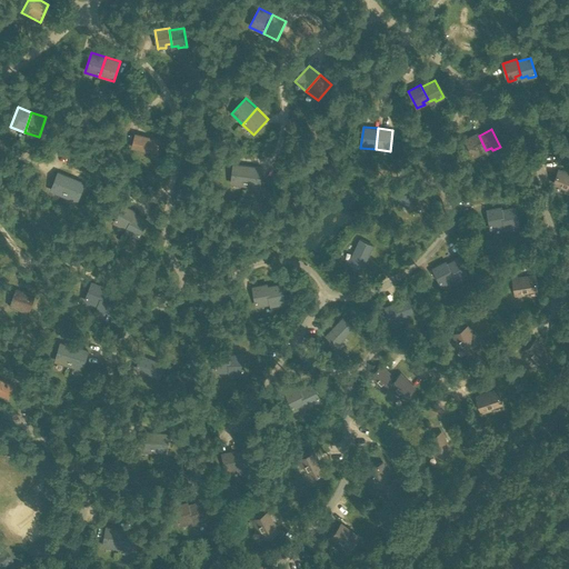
[(131,149),(158,155),(162,140),(158,139),(136,133),(131,149)]
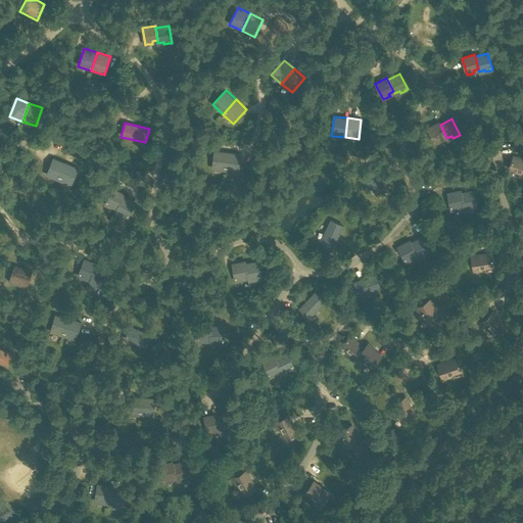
[(439,123),(427,129),(435,144),(437,143),(442,141),(440,139),(445,136),(440,125),(439,123)]
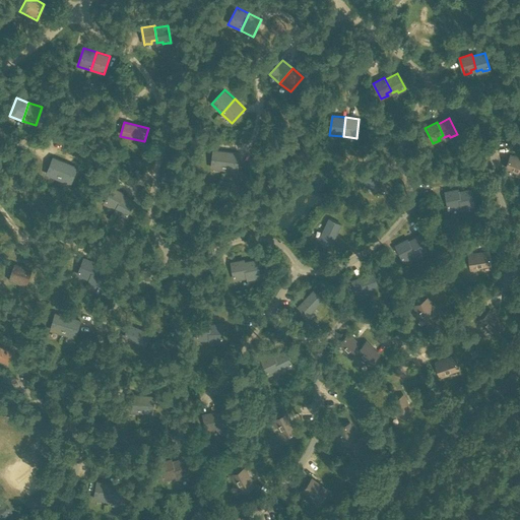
[(211,169),(224,171),(226,151),(213,149),(211,169)]
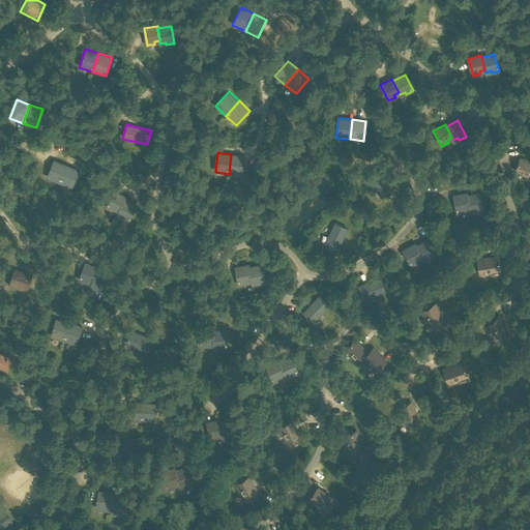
[(231,154),(229,174),(242,176),(245,155),(231,154)]
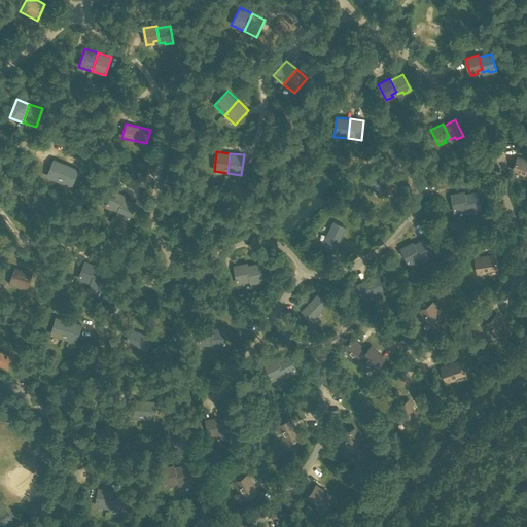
[(526,160),(518,156),(513,170),(523,174),(522,176),(526,178),(526,160)]
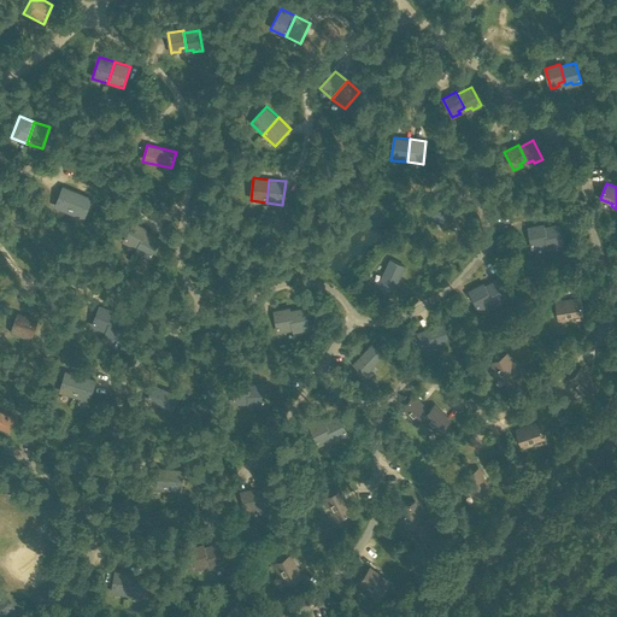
[(58,199),(56,207),(69,212),(77,193),(63,187),(62,192),(58,199)]
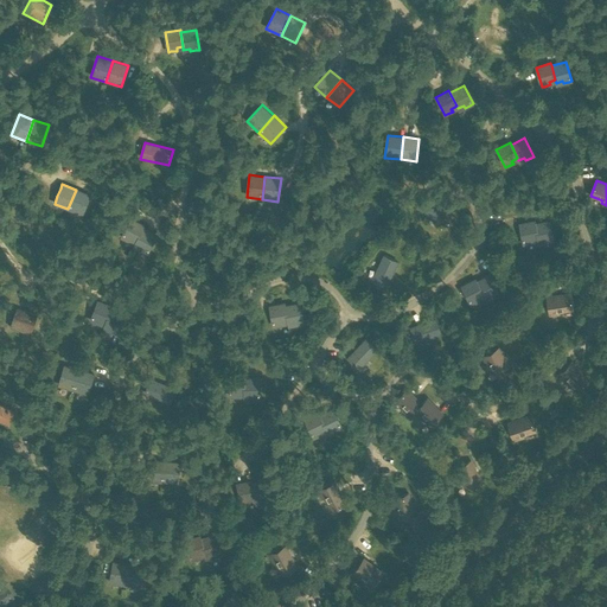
[(76,190),(68,209),(69,210),(81,215),(82,215),(85,206),(88,200),(90,196),(76,190)]
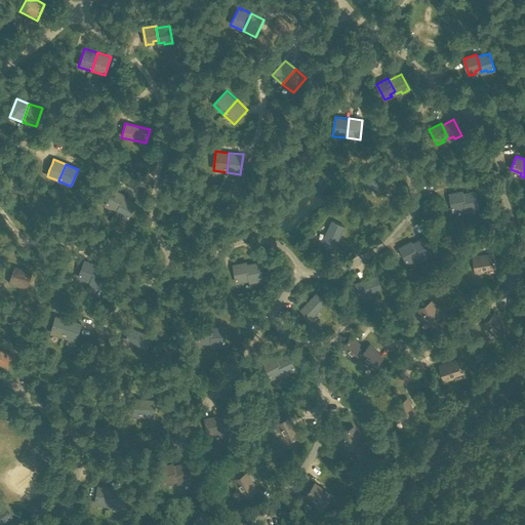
[(360,178),(379,195),(389,184),(386,180),(369,168),(360,178)]
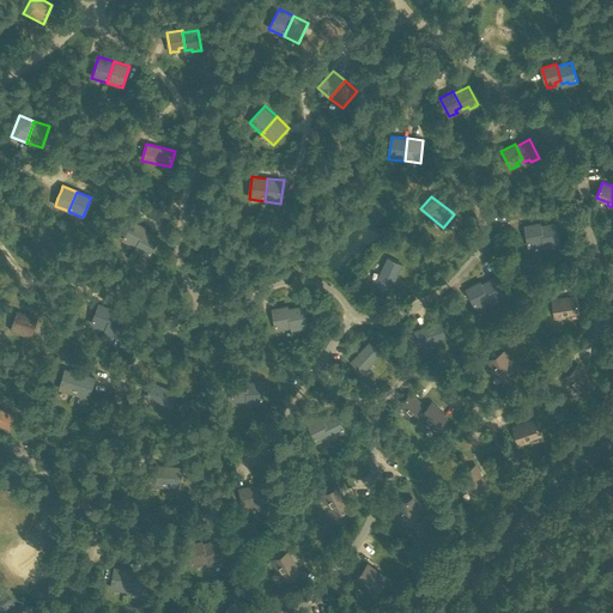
[(132,222),(122,240),(125,241),(131,244),(132,241),(138,244),(144,231),(146,229),(132,222)]
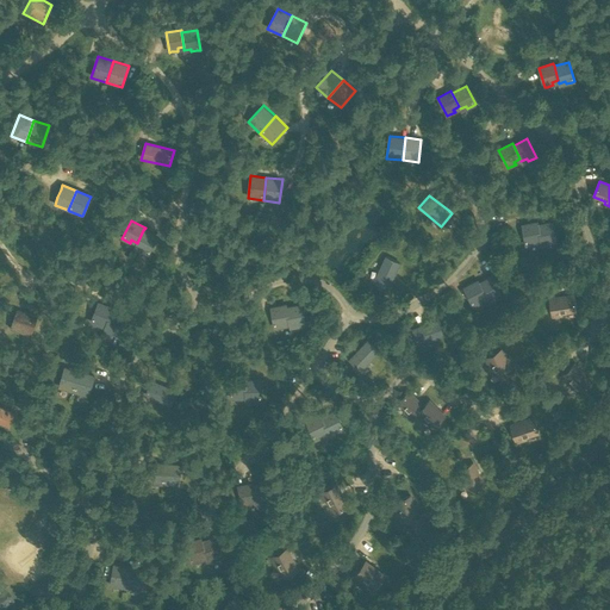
[(537,222),(522,225),(526,246),(529,244),(535,243),(534,241),(540,240),(537,225),(537,222)]
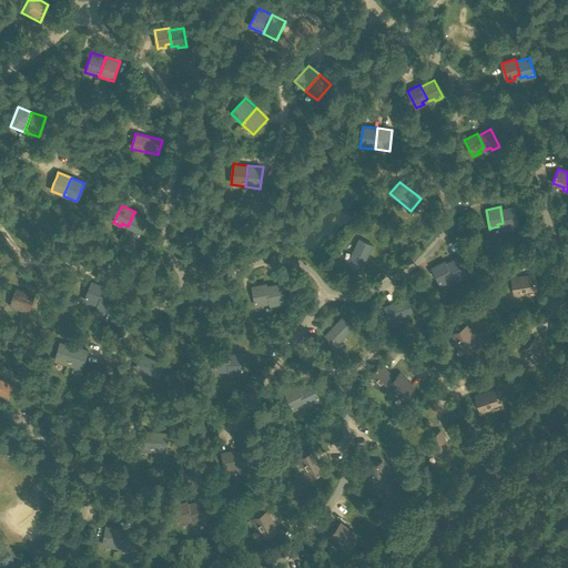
[(515,206),(500,210),(503,223),(504,226),(509,225),(510,227),(515,226),(518,226),(515,206)]
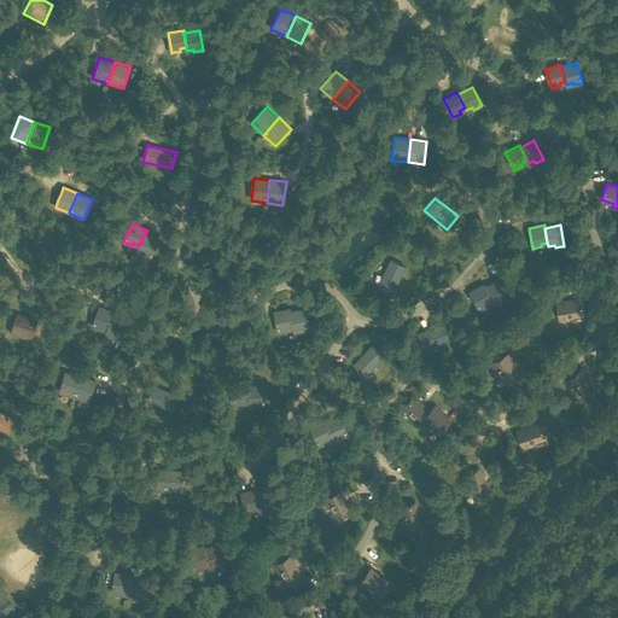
[(139,246),(138,249),(143,252),(141,255),(147,257),(150,258),(159,240),(145,233),(139,246)]
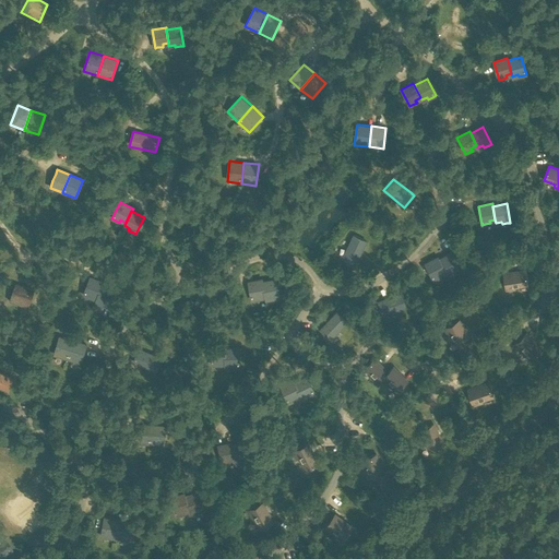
[(344,258),(357,265),(368,241),(354,235),(348,248),(344,258)]
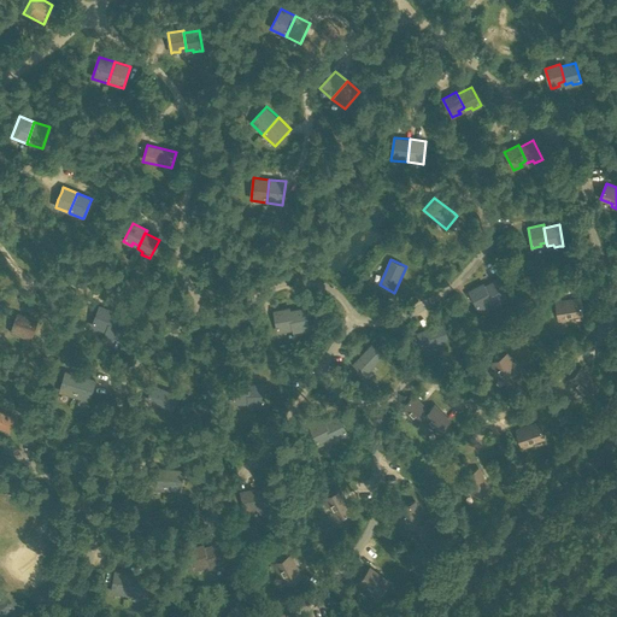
[(498,280),(485,287),(492,300),(493,303),(498,300),(499,303),(505,299),(507,298),(498,280)]
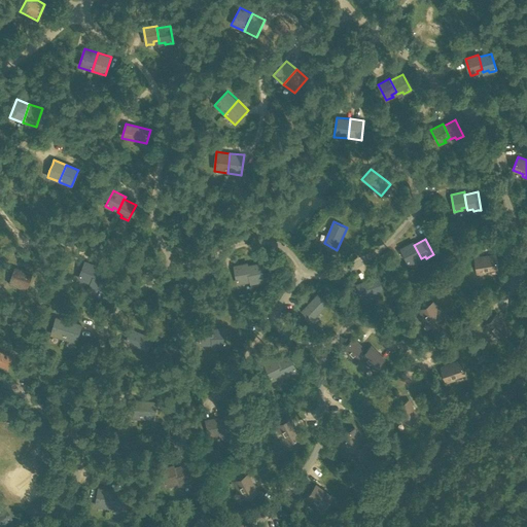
[(413,243),(400,249),(409,265),(411,264),(416,260),(415,258),(420,256),(414,245),(413,243)]
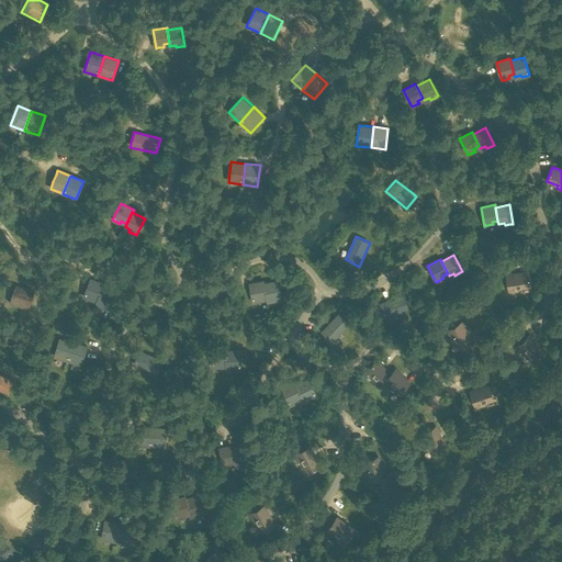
[(528,271),(506,274),(509,294),(519,292),(518,289),(520,289),(531,288),(528,271)]
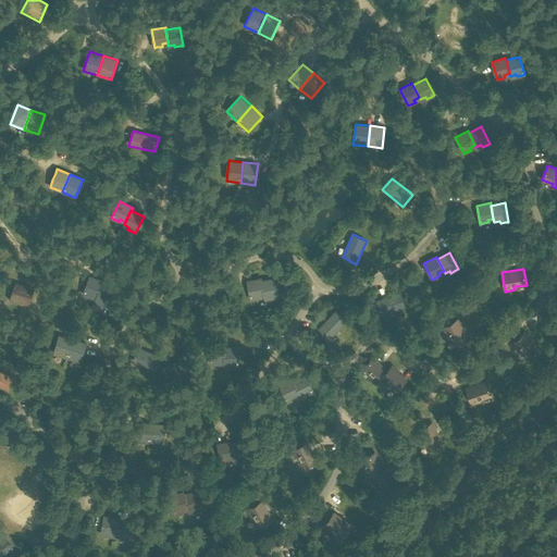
[(89,276),(83,294),(85,295),(90,297),(91,294),(97,296),(101,284),(102,281),(89,276)]
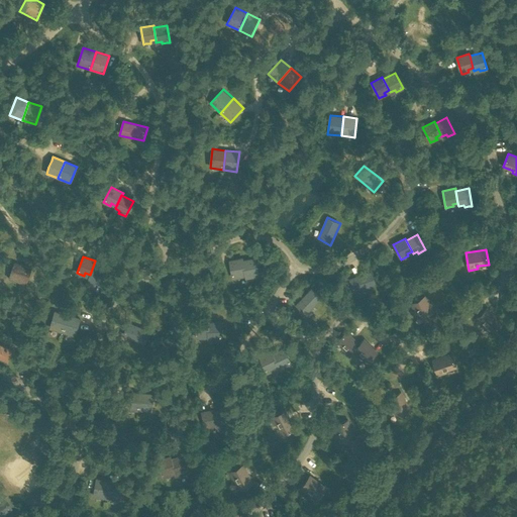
[(242,259),(229,261),(233,278),(235,278),(240,277),(240,274),(245,274),(243,261),(242,259)]
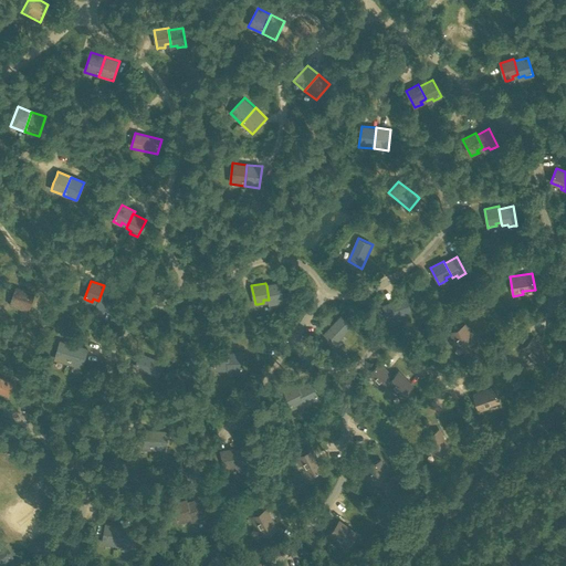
[(280,283),(266,285),(269,300),(269,302),(274,301),(275,303),(281,303),(283,302),(280,283)]
